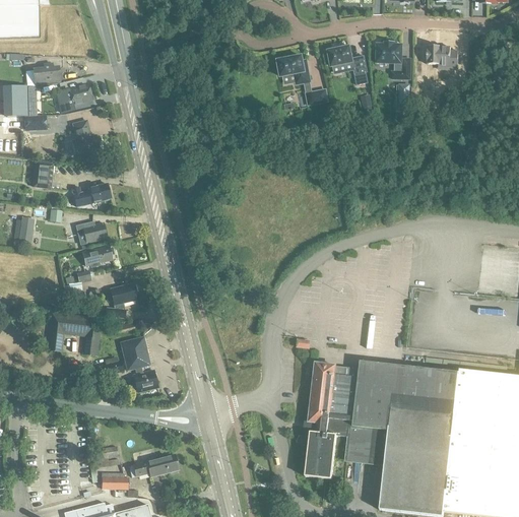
[(0,37),(39,37),(38,4),(48,4),(47,0),(0,0),(0,37)]
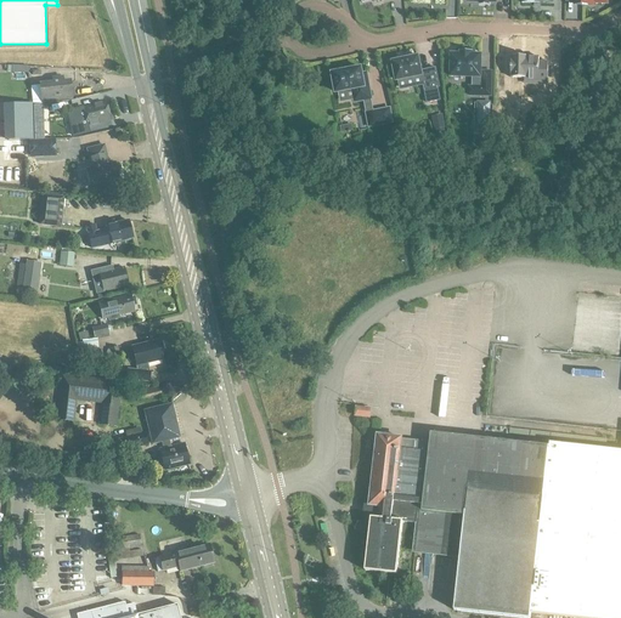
[(483,68),(483,69),(480,69),(480,52),(470,52),(470,50),(461,49),(461,51),(451,51),(451,73),(472,74),(472,81),(479,81),(479,92),(490,92),(491,68),(483,68)]
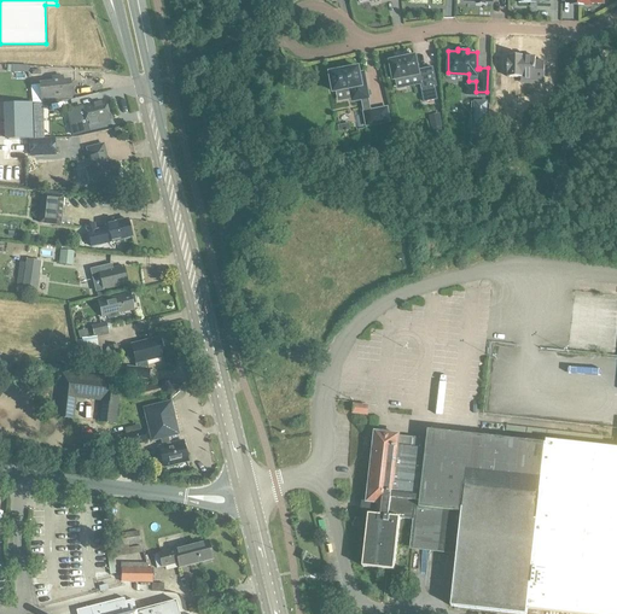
[(519,75),(542,76),(542,56),(534,56),(534,52),(521,51),(508,50),(508,51),(506,51),(506,71),(519,72),(519,75)]
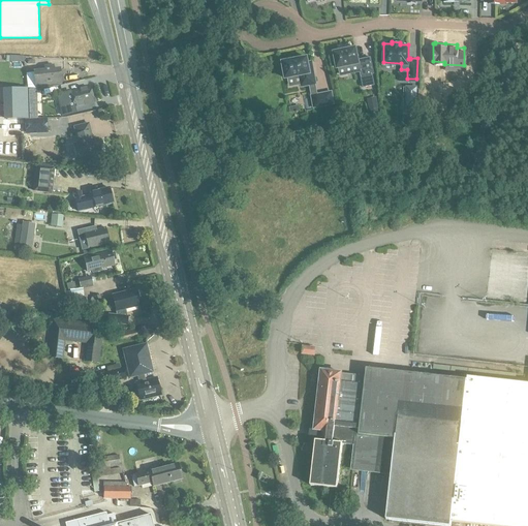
[(341,49),(333,50),(336,66),(338,66),(358,62),(360,69),(363,85),(374,83),(372,71),(373,71),(370,55),(358,58),(355,45),(347,47),(341,48),(341,49)]
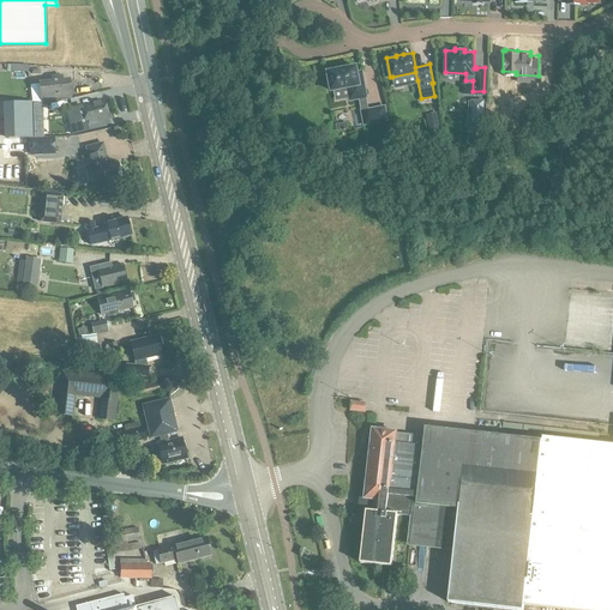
[(338,67),(328,70),(331,89),(347,85),(349,97),(359,96),(361,108),(368,107),(366,95),(362,78),(361,78),(360,73),(358,74),(355,64),(347,66),(347,64),(338,66),(338,67)]
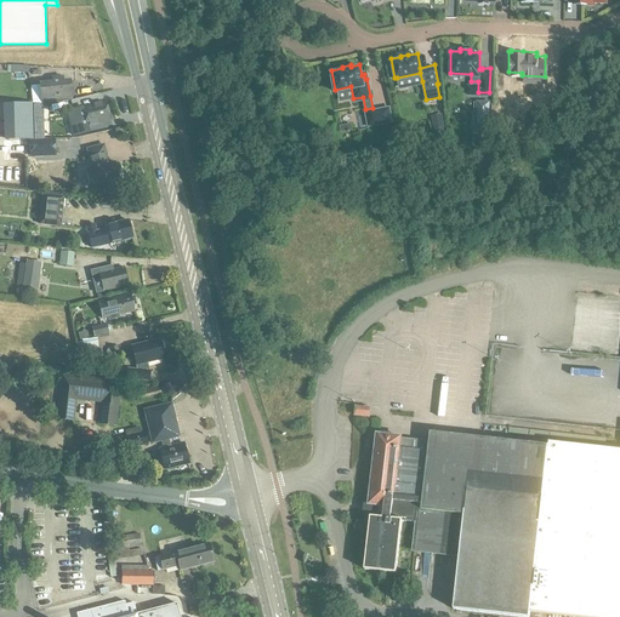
[(495,70),(491,70),(491,91),(504,91),(504,69),(495,69),(495,70)]
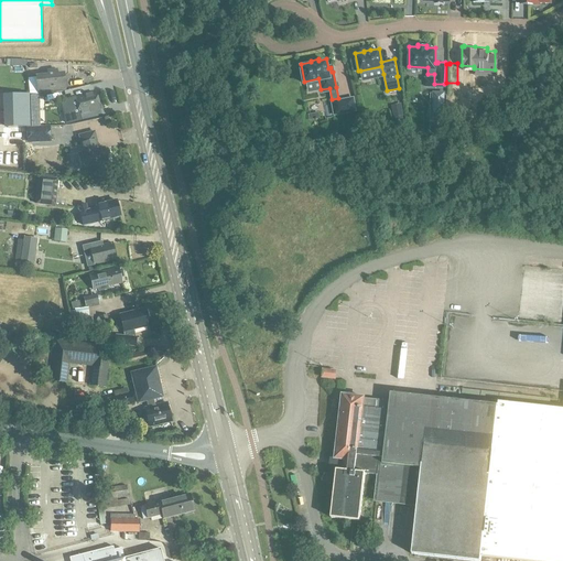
[(36,89),(64,86),(63,71),(56,72),(55,67),(46,68),(46,73),(34,74),(36,89)]
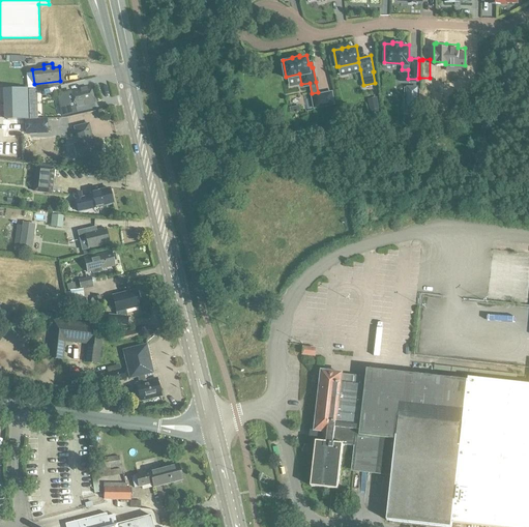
[(62,93),(57,94),(61,113),(75,110),(74,105),(93,99),(89,83),(68,88),(68,89),(65,90),(64,89),(61,90),(62,93)]
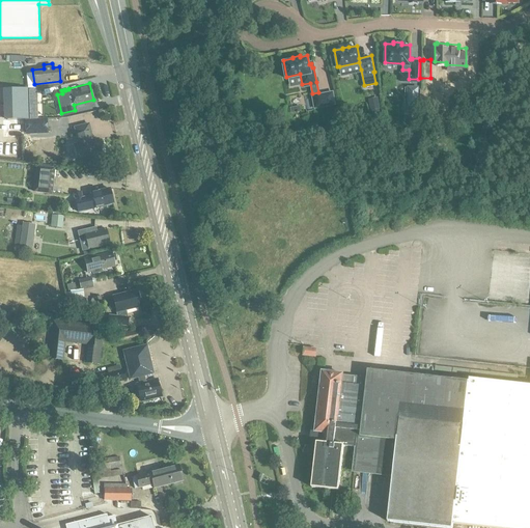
[(27,86),(6,86),(7,117),(28,117),(27,86)]
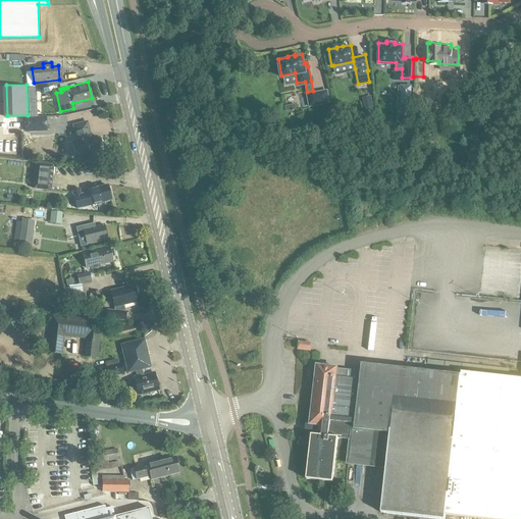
[(35,85),(28,86),(28,101),(29,111),(36,111),(36,101),(35,85)]
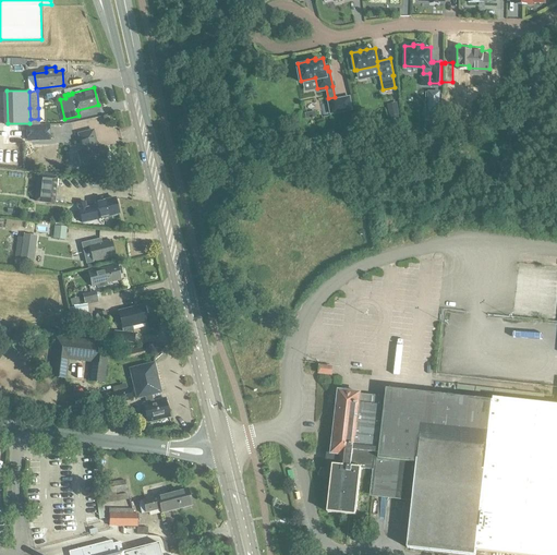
[(328,98),(330,111),(339,109),(336,97),(335,97),(328,98)]
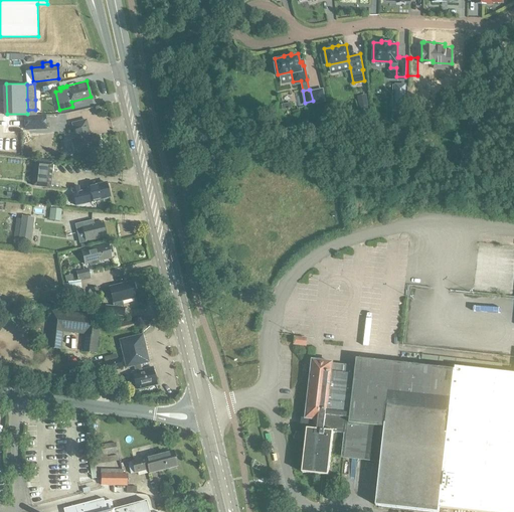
[(367,97),(357,99),(359,105),(367,104),(368,104),(367,97)]
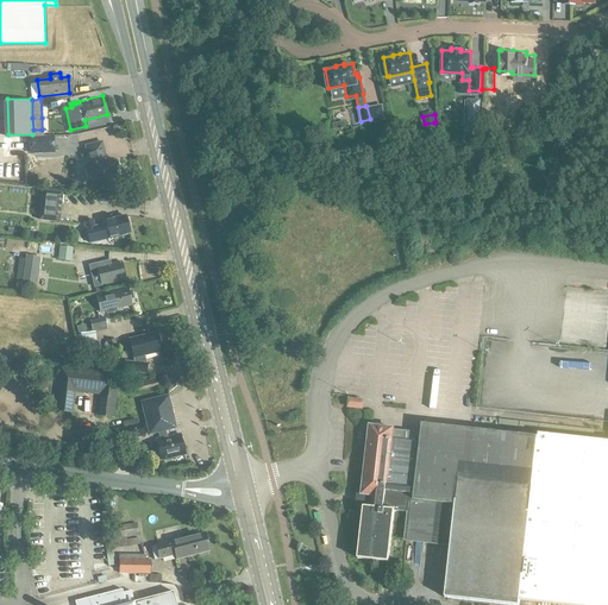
[(54,133),(27,134),(29,152),(55,150),(54,133)]
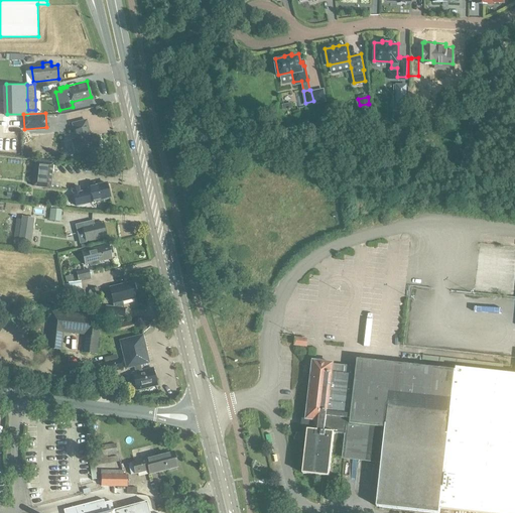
[(73,122),(76,137),(72,138),(76,154),(98,148),(94,133),(88,134),(84,119),(73,122)]
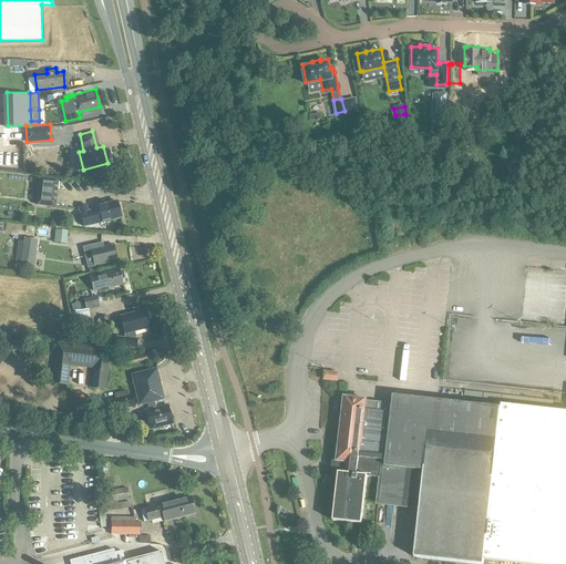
[(0,149),(12,151),(14,135),(0,133),(0,149)]
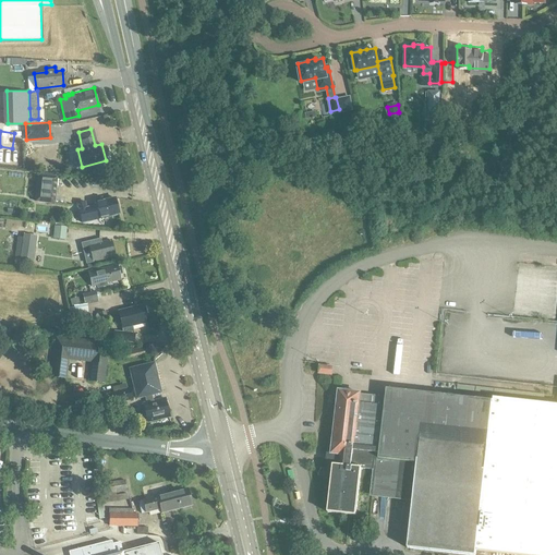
[(55,202),(57,173),(37,171),(34,200),(55,202)]
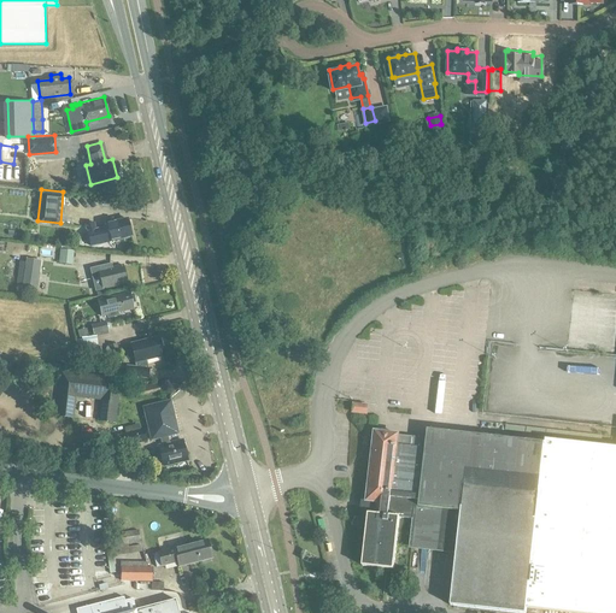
[(106,222),(105,222),(95,224),(94,218),(84,220),(91,243),(130,233),(125,217),(112,219),(111,216),(105,217),(106,222)]
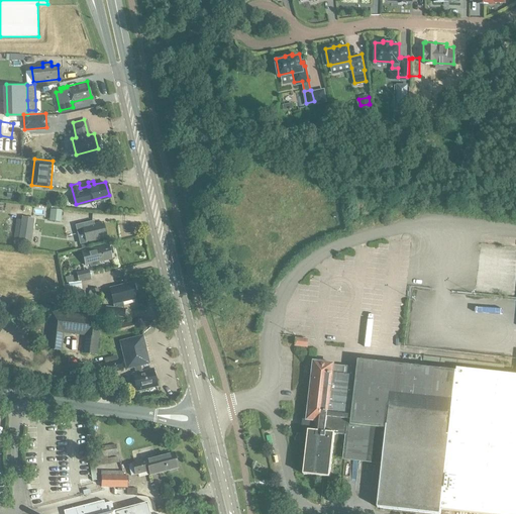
[(20,217),(17,236),(25,236),(27,222),(32,223),(33,216),(21,214),(20,217)]
